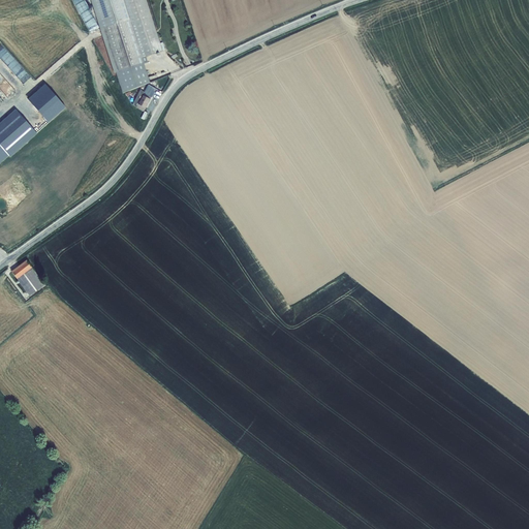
[(146,57),(162,51),(146,0),(90,0),(114,73),(116,72),(122,93),(150,83),(144,64),(148,62),(146,57)]
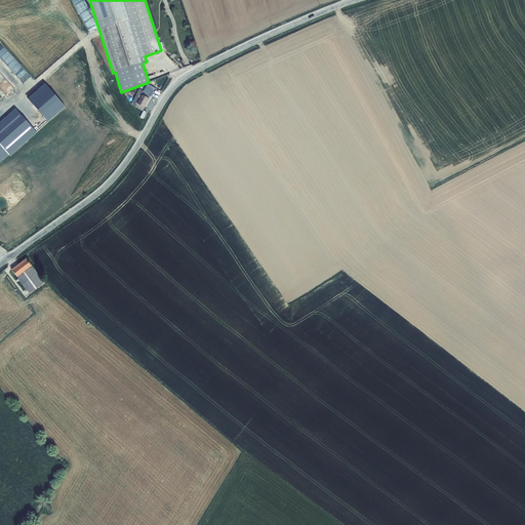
[(0,79),(3,77),(15,91),(24,85),(12,70),(13,69),(10,66),(15,61),(1,42),(0,42),(0,79)]
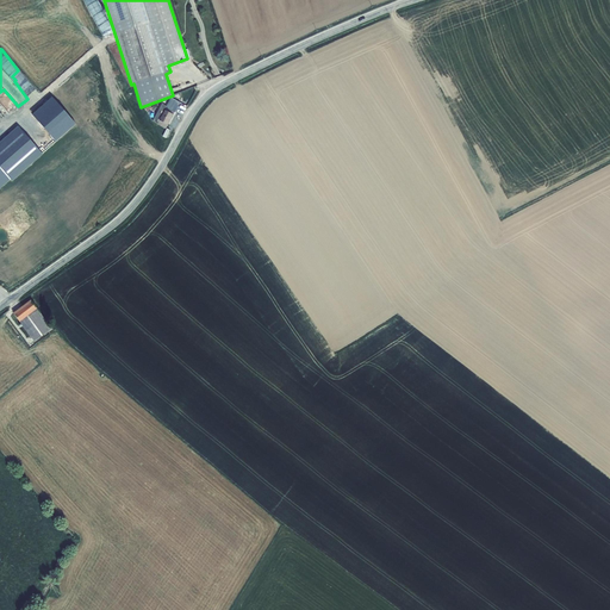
[(53,98),(32,116),(56,142),(75,124),(53,98)]
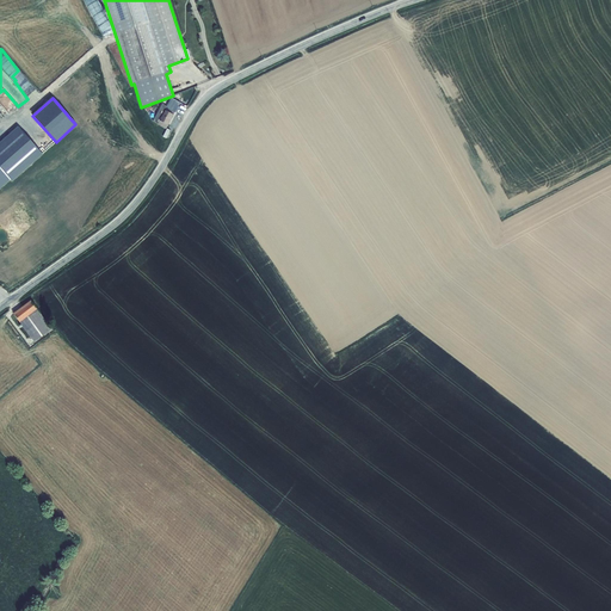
[(158,123),(158,124),(166,129),(176,111),(180,103),(172,98),(167,106),(162,115),(158,112),(153,121),(158,123)]
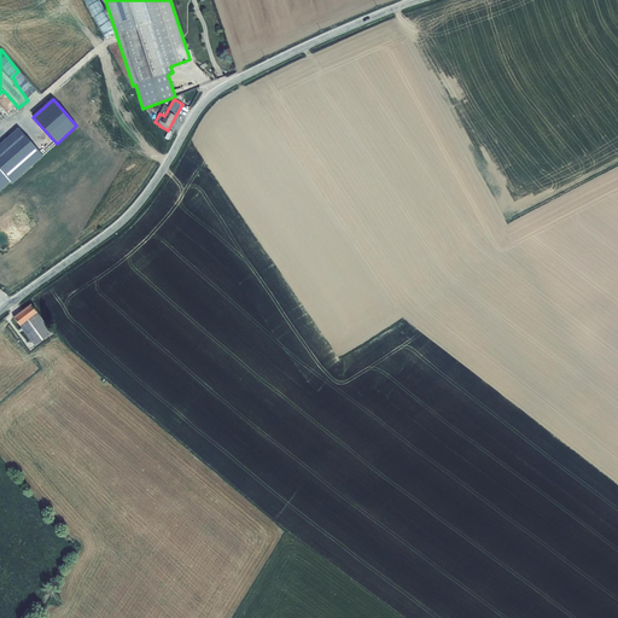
[(0,169),(11,182),(12,184),(44,156),(18,128),(0,144),(0,169)]
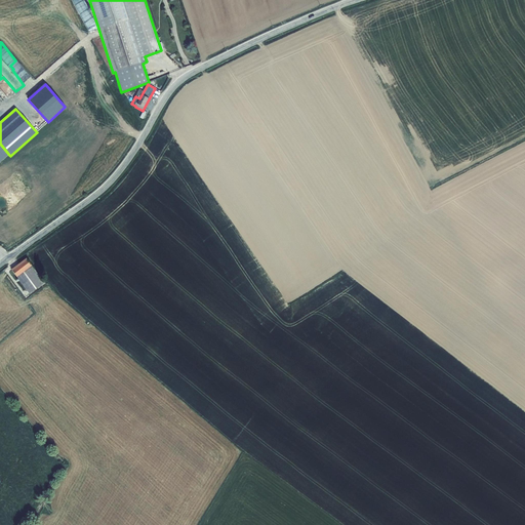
[(0,162),(9,155),(0,144),(0,162)]
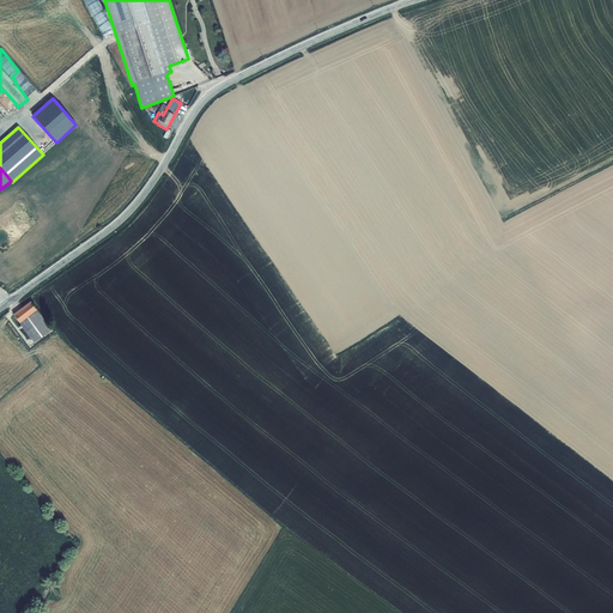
[(23,322),(40,309),(35,302),(18,316),(23,322)]
